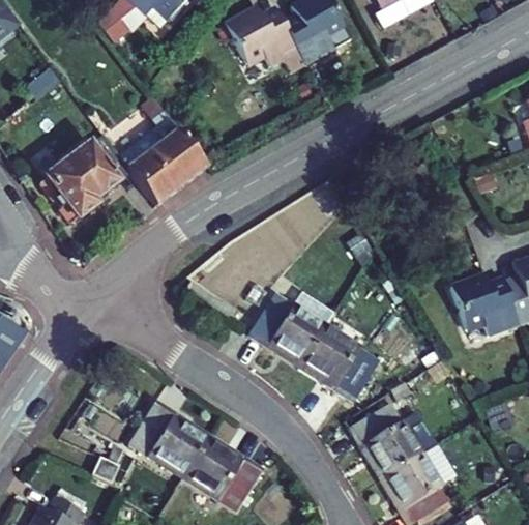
[(0,0),(0,64),(33,40),(4,0),(0,0)]
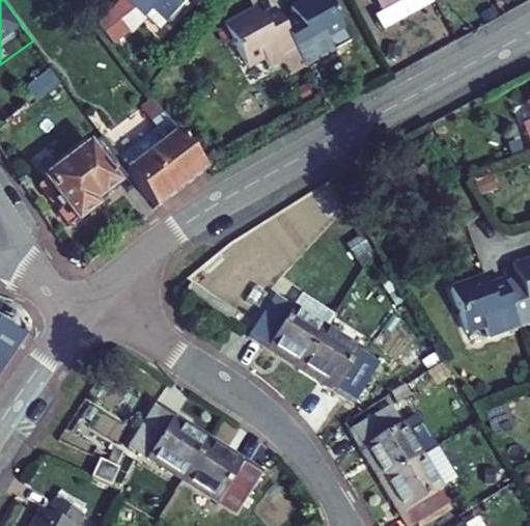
[(132,0),(160,26),(184,0),(132,0)]
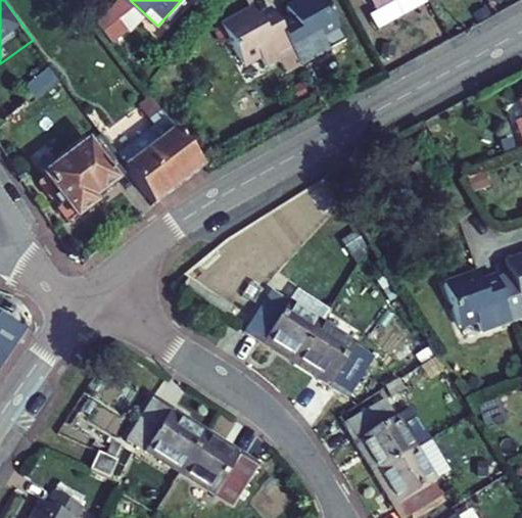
[(300,61),(329,47),(323,35),(339,26),(325,0),(292,0),(286,3),(291,12),(297,22),(284,30),(300,61)]
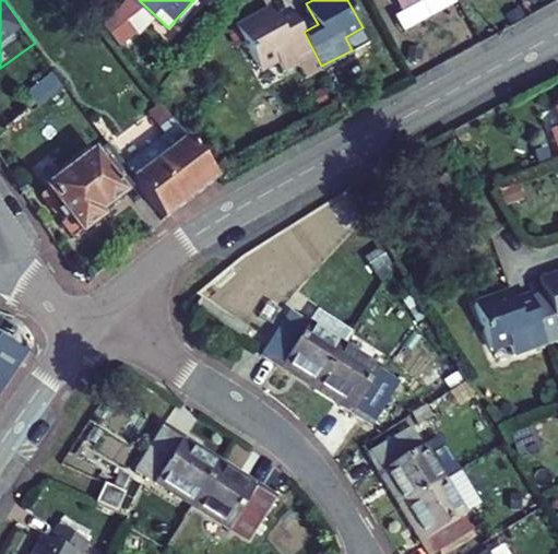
[(237,22),(260,65),(277,55),(284,68),(299,59),(307,73),(321,66),(304,32),(297,21),(295,19),(282,25),(275,13),(271,4),(237,22)]
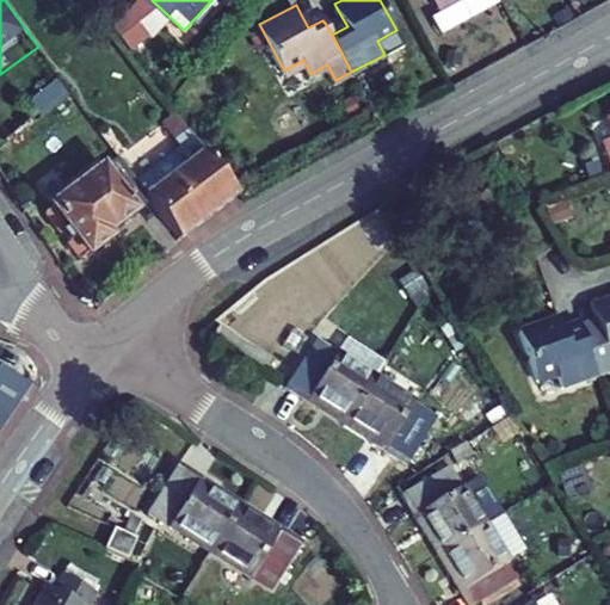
[(315,6),(301,14),(308,28),(322,20),(320,13),(315,6)]
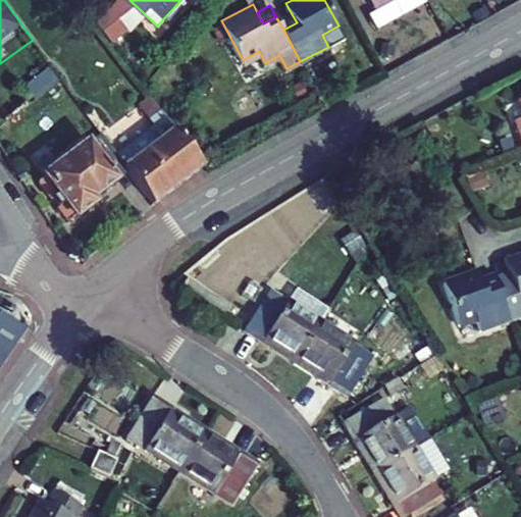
[(291,12),(277,19),(283,30),(297,22),(291,12)]
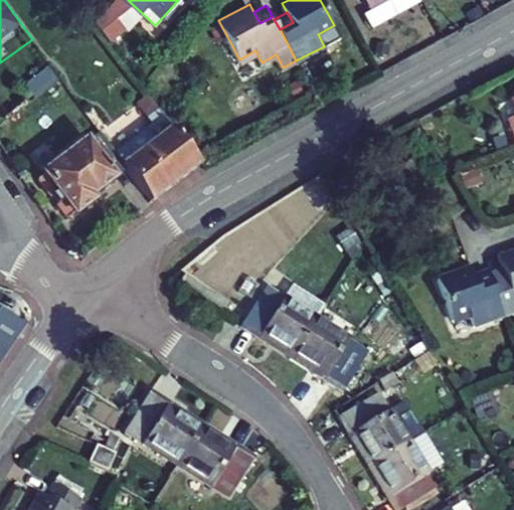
[(127,166),(151,198),(201,161),(148,92),(136,100),(151,119),(146,122),(148,124),(115,149),(124,161),(127,166)]
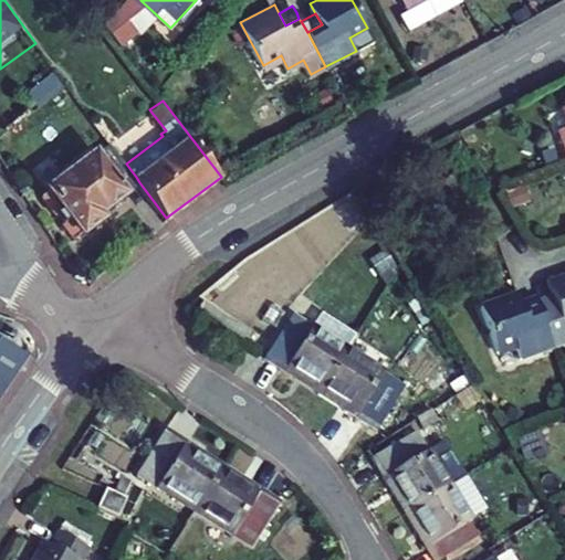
[(111,204),(139,182),(136,177),(126,164),(110,141),(48,188),(48,189),(42,193),(74,236),(81,232),(82,233),(104,217),(103,217),(100,212),(111,204)]
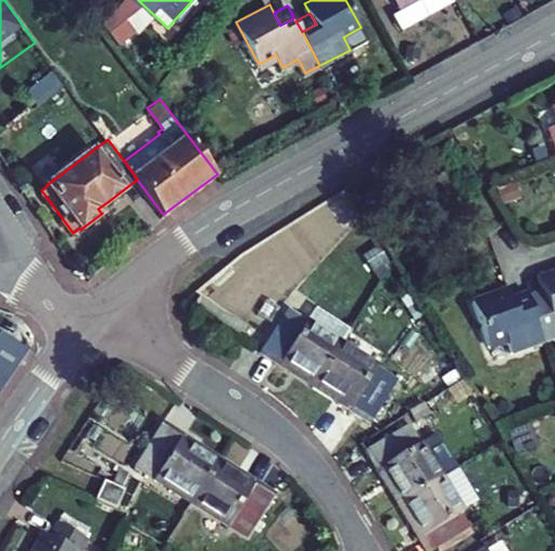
[(101,213),(111,205),(109,201),(98,209),(101,213)]
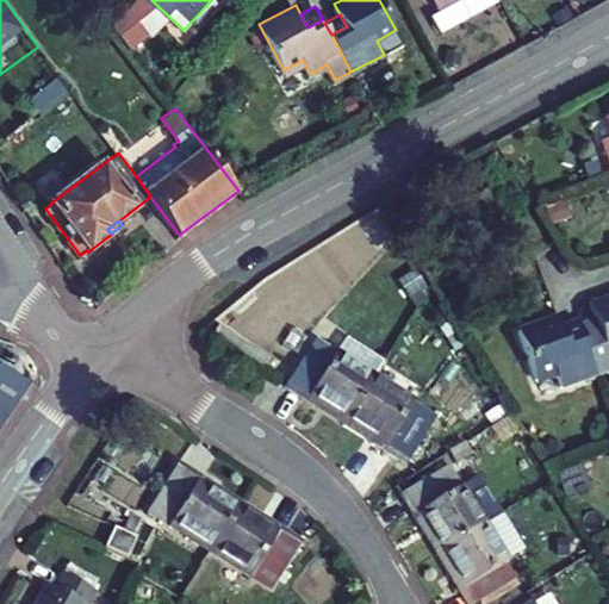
[(608,294),(591,302),(597,317),(600,327),(584,332),(598,371),(608,366),(608,294)]
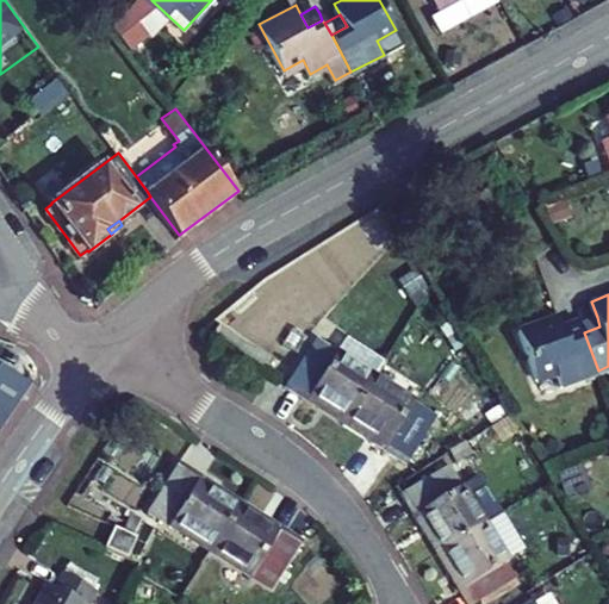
[(598,371),(584,332),(567,337),(563,323),(559,313),(520,328),(536,377),(558,369),(563,384),(598,371)]
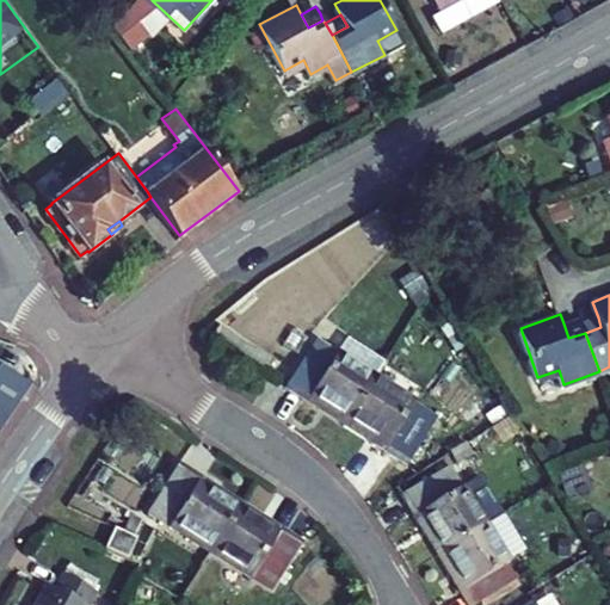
[(598,318),(581,323),(585,333),(601,327),(598,318)]
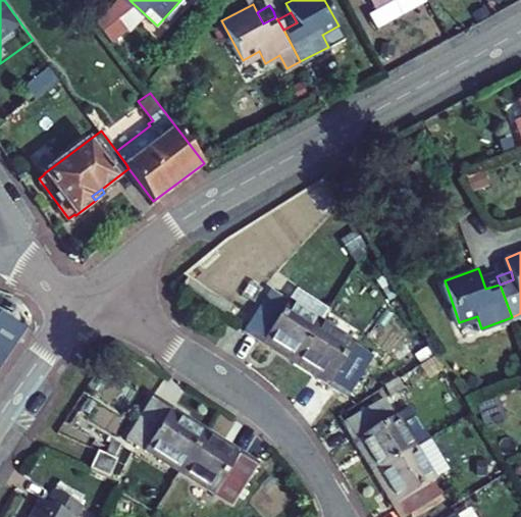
[(500,285),(497,276),(496,272),(481,276),(485,289),(500,285)]
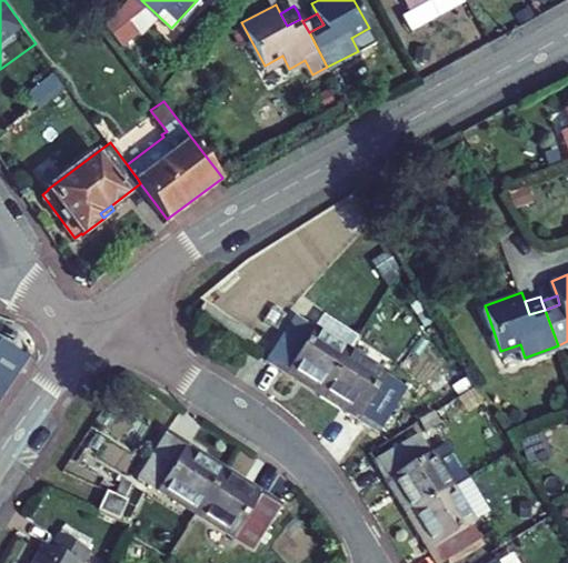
[(301,374),(324,389),(350,348),(358,334),(326,313),(317,327),(295,313),(267,359),(298,379),(301,374)]
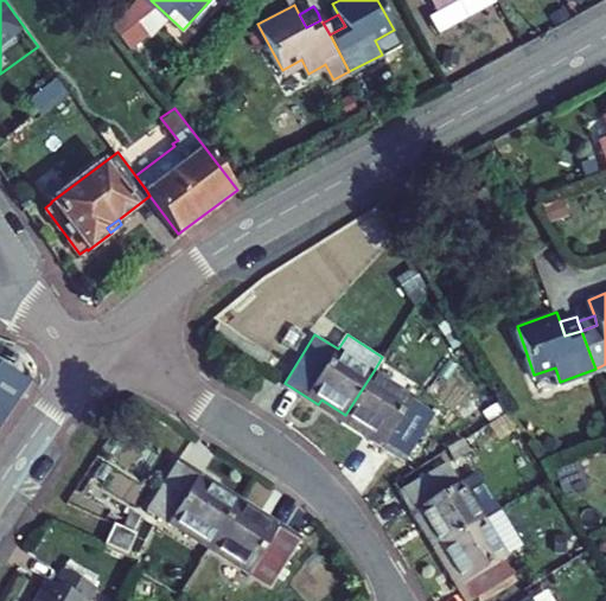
[(0,424),(32,378),(2,358),(0,360),(0,424)]
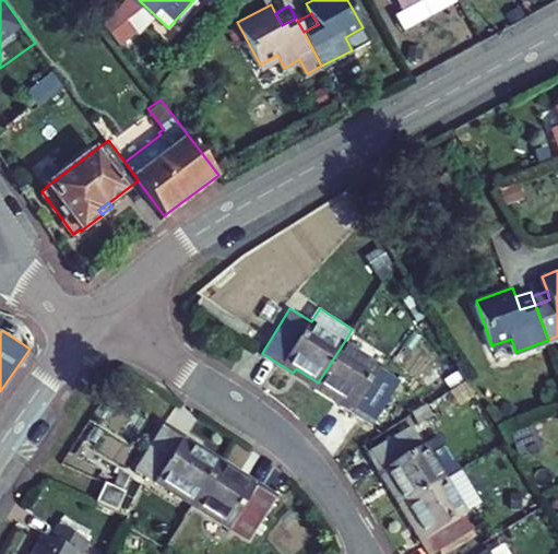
[(337,401),(370,421),(399,376),(344,342),(318,382),(341,397),(337,401)]
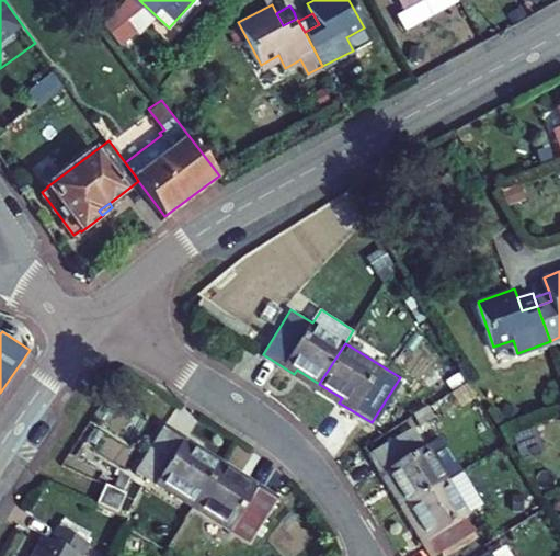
[(319,384),(297,370),(294,374),(317,388),(319,384)]
